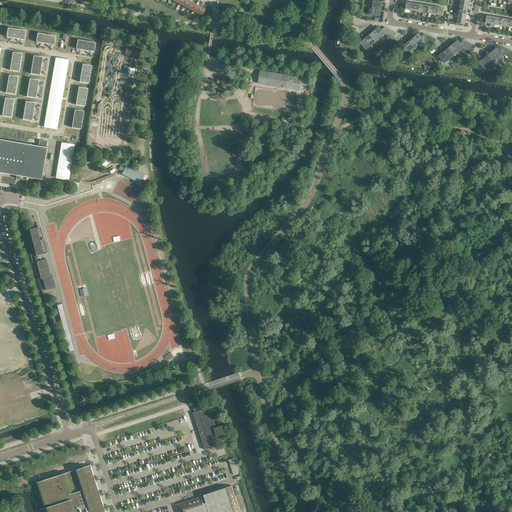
[(188,8),(191,2),(187,0),(186,0),(183,6),(188,8)]
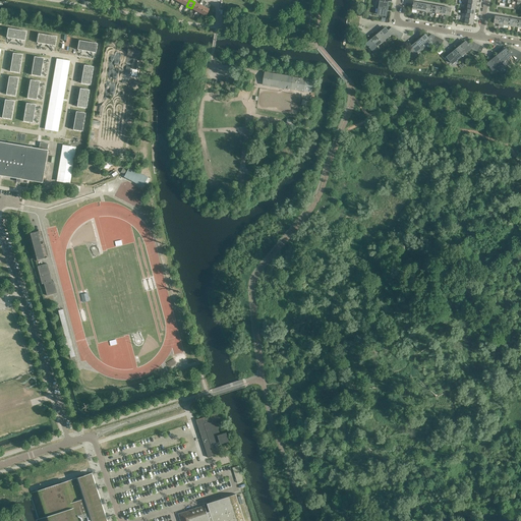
[(196,11),(199,4),(194,2),(191,8),(196,11)]
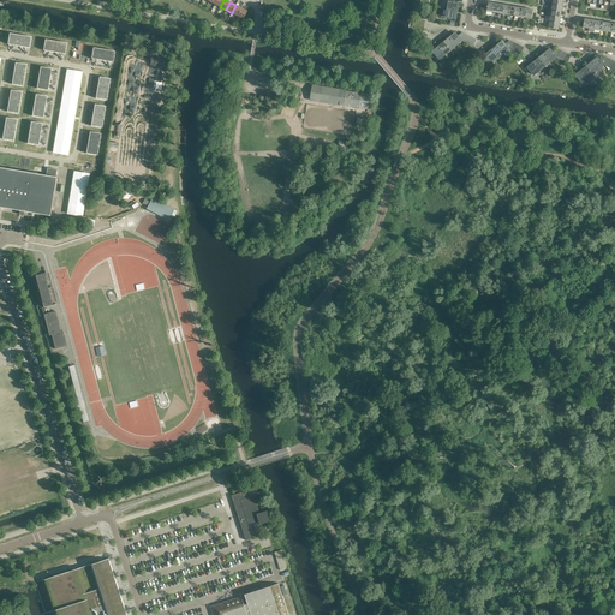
[(237,16),(242,9),(236,5),(232,13),(237,16)]
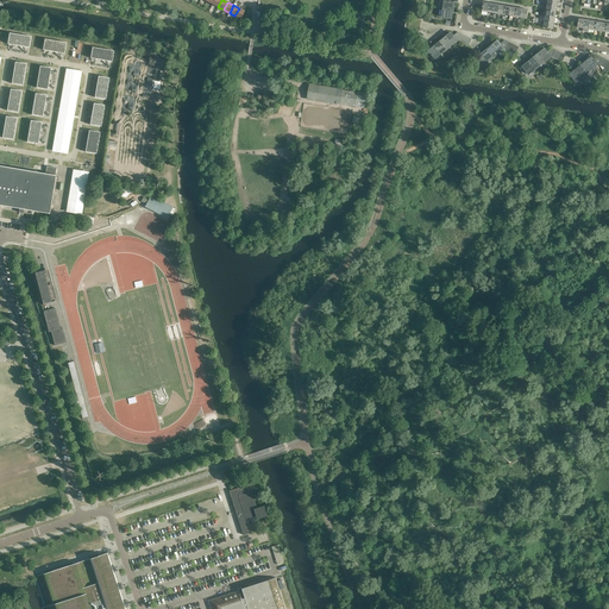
[(240,19),(244,11),(239,8),(234,16),(240,19)]
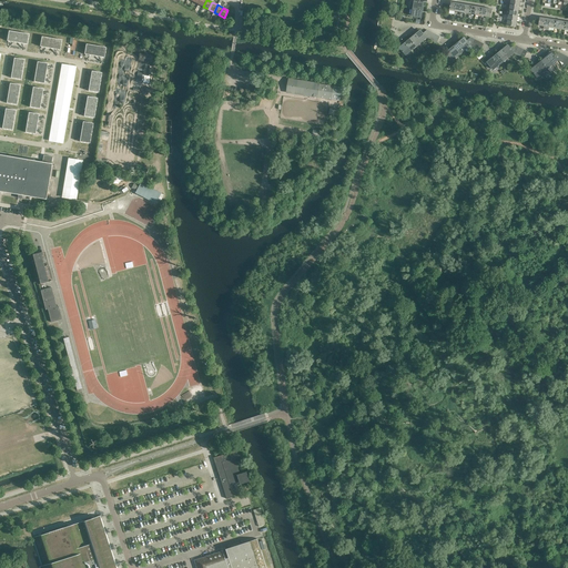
[(9,31),(7,41),(17,42),(19,32),(9,31)]
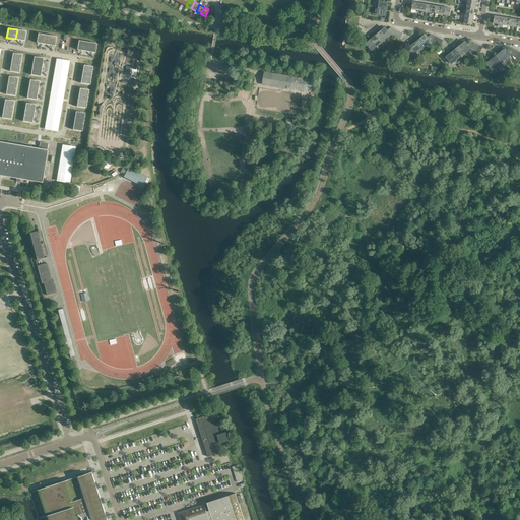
[(390,35),(387,31),(385,28),(381,33),(386,39),(390,35)]
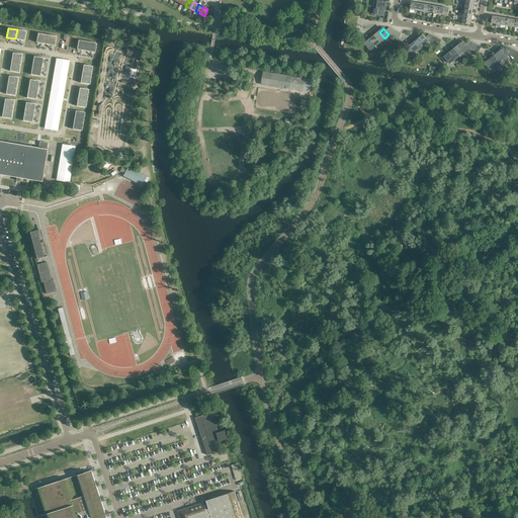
[(17,29),(15,38),(24,40),(26,31),(17,29)]
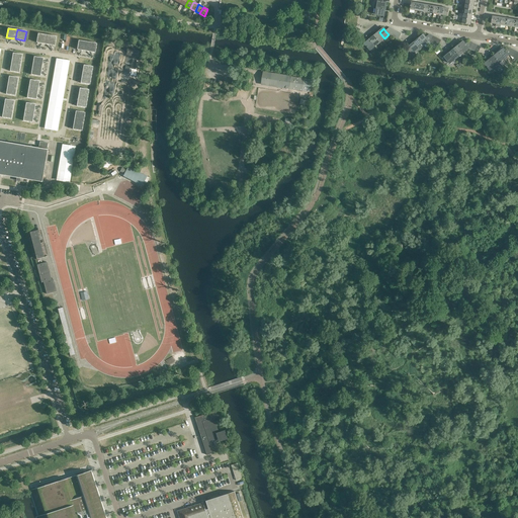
[(384,38),(379,32),(374,35),(379,42),(384,38)]
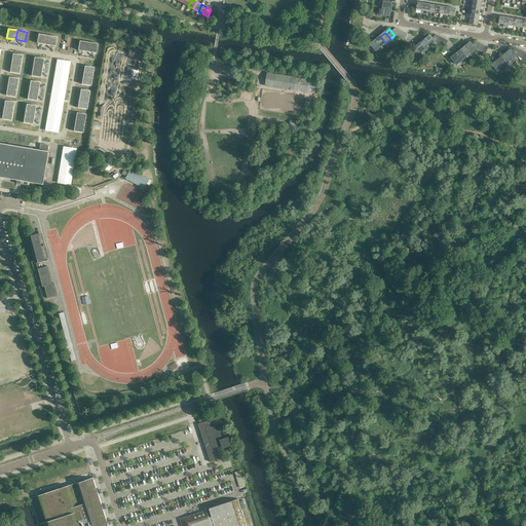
[(39,34),(37,43),(46,44),(47,35),(39,34)]
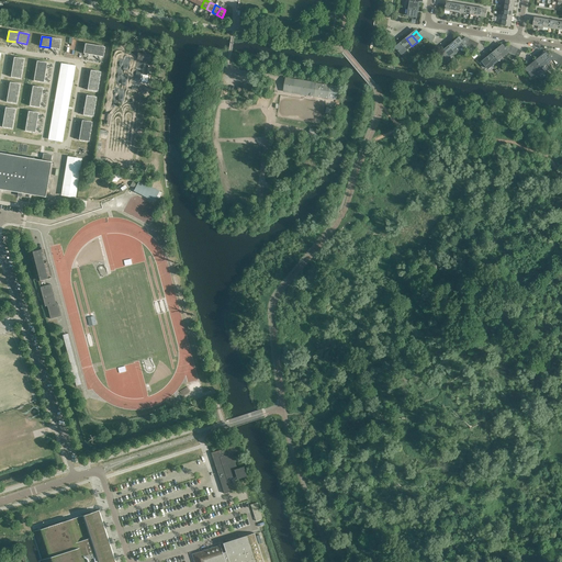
[(51,37),(49,47),(59,49),(60,40),(51,37)]
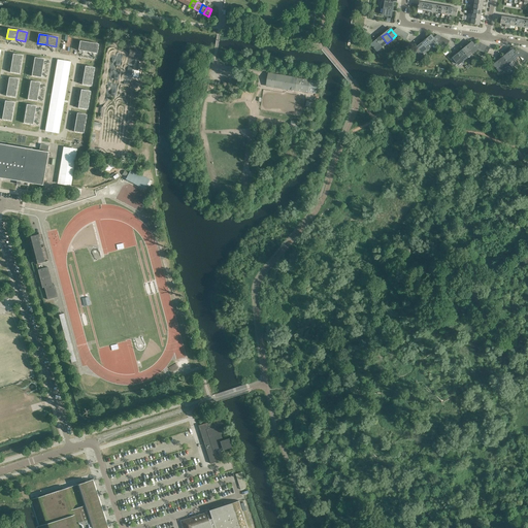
[(437,42),(434,38),(432,35),(427,39),(432,45),(437,42)]
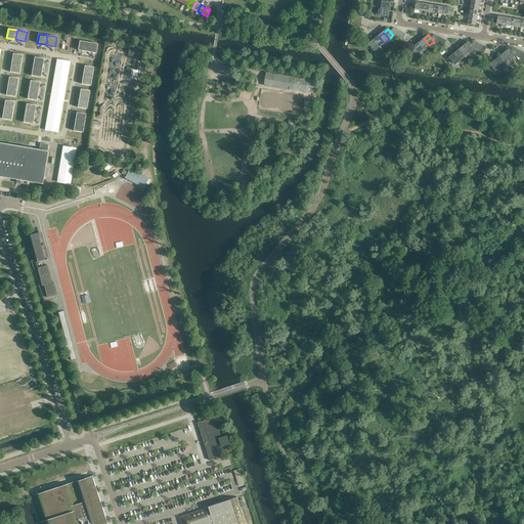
[(384,43),(379,36),(374,40),(379,46),(384,43)]
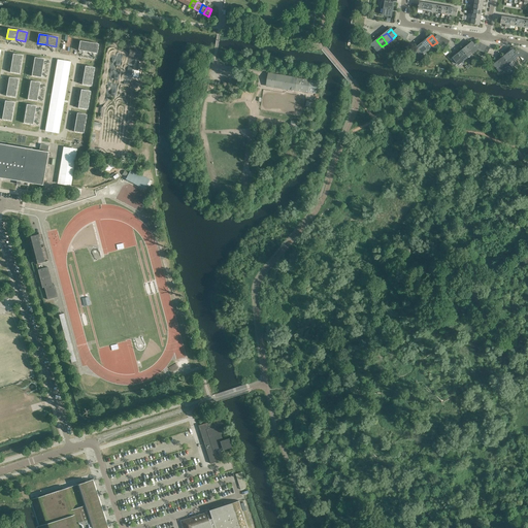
[(432,45),(427,39),(422,43),(427,50),(432,45)]
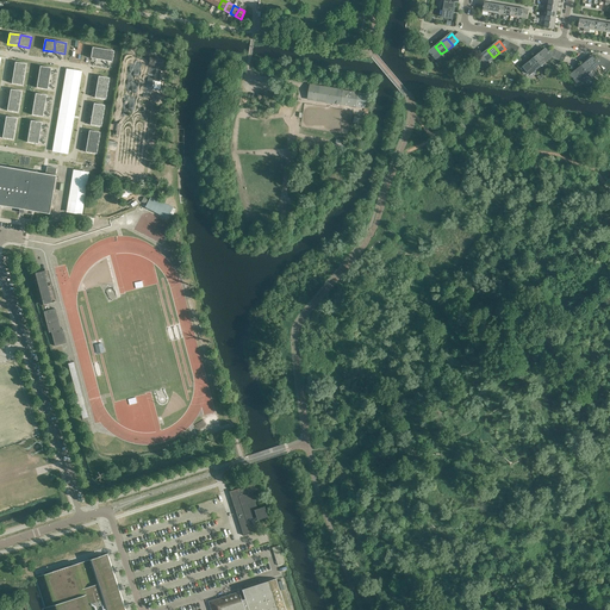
[(441,54),(435,47),(430,51),(436,58),(441,54)]
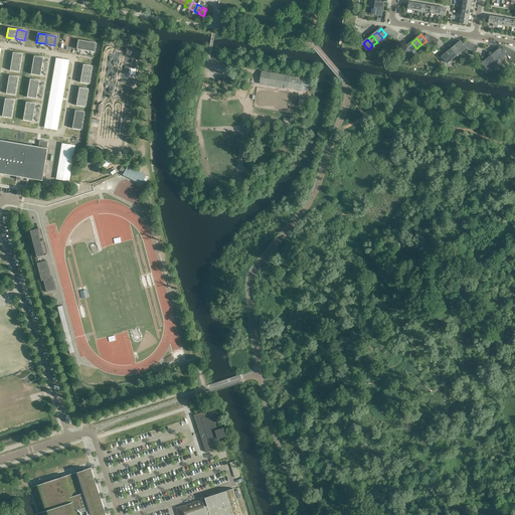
[(78,40),(76,49),(86,50),(87,41),(78,40)]
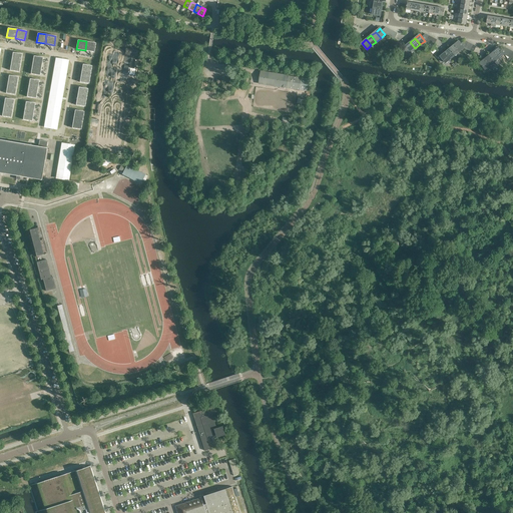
[(86,41),(85,50),(94,52),(95,43),(86,41)]
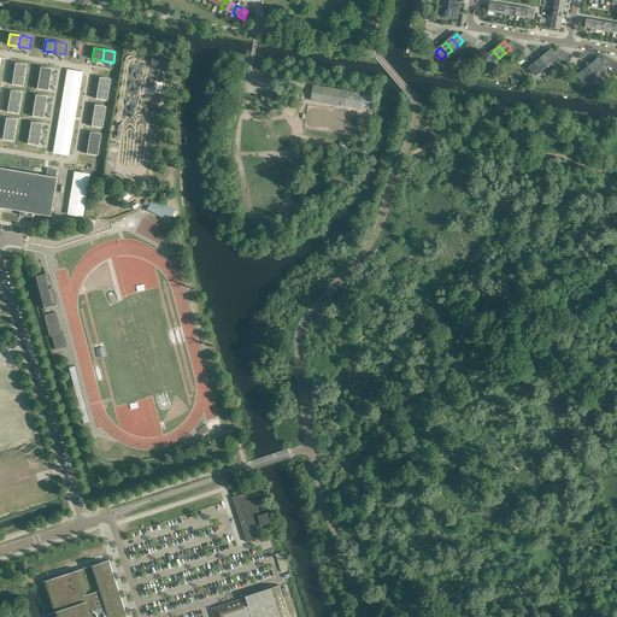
[(558,57),(554,53),(552,50),(546,54),(552,62),(558,57)]
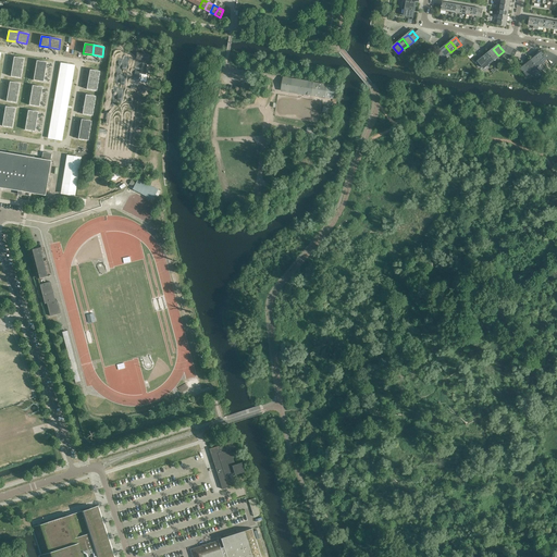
[(450,52),(445,46),(441,50),(446,57),(450,52)]
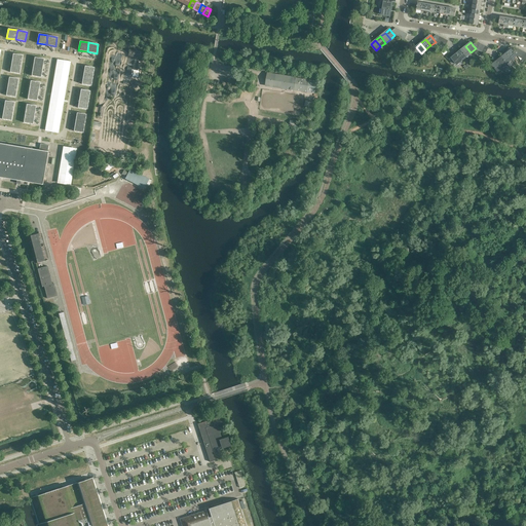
[(471,52),(465,46),(461,50),(466,57),(471,52)]
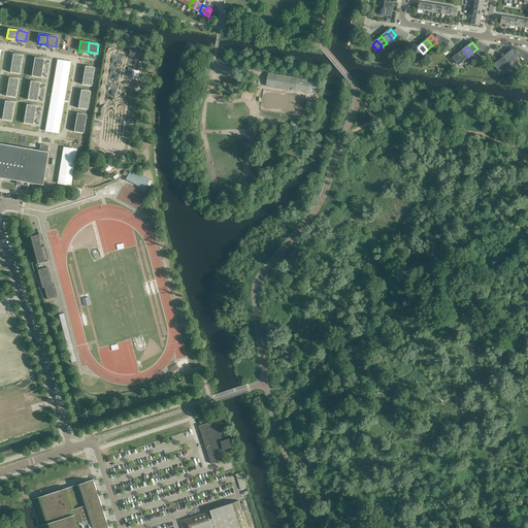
[(423,54),(418,47),(413,52),(418,58),(423,54)]
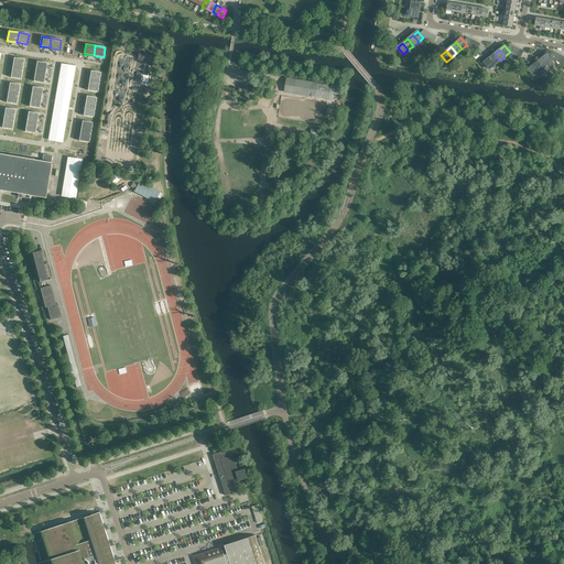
[(554,60),(551,56),(548,53),(543,57),(549,64),(554,60)]
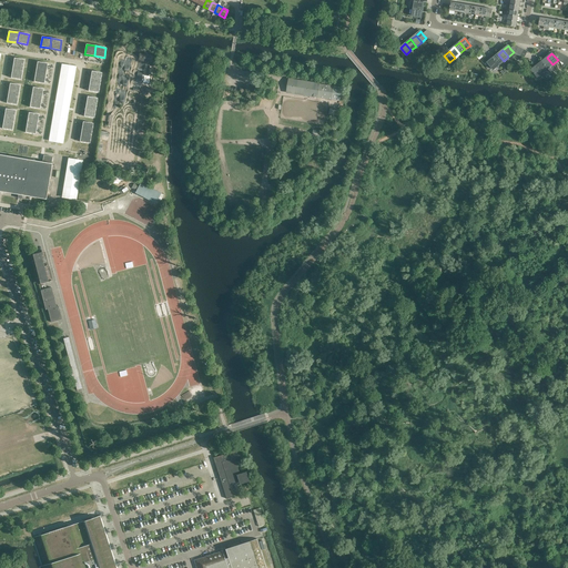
[(504,61),(498,54),(493,59),(498,66),(504,61)]
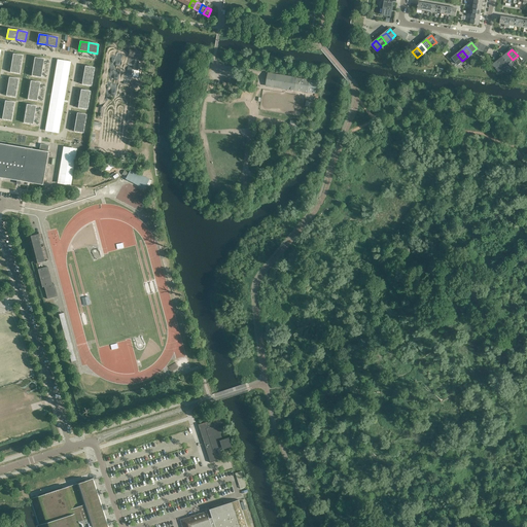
[(13,54),(11,63),(21,65),(23,56),(13,54)]
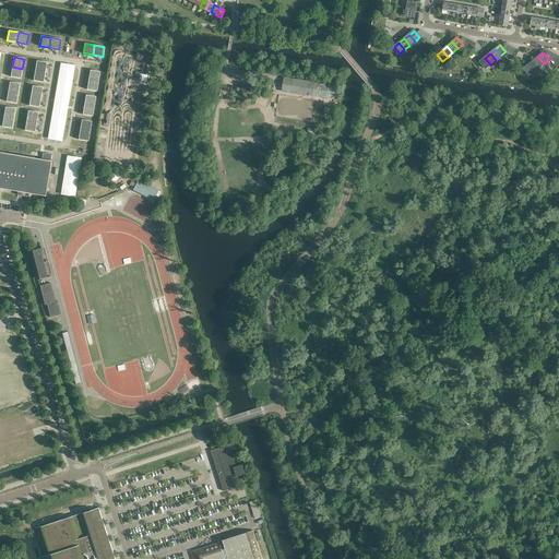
[(544,63),(538,57),(533,60),(538,68),(544,63)]
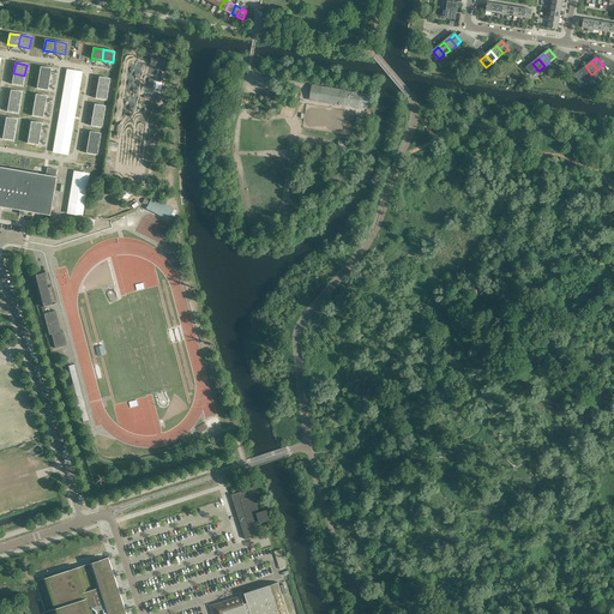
[(539,71),(533,64),(527,67),(534,76),(539,71)]
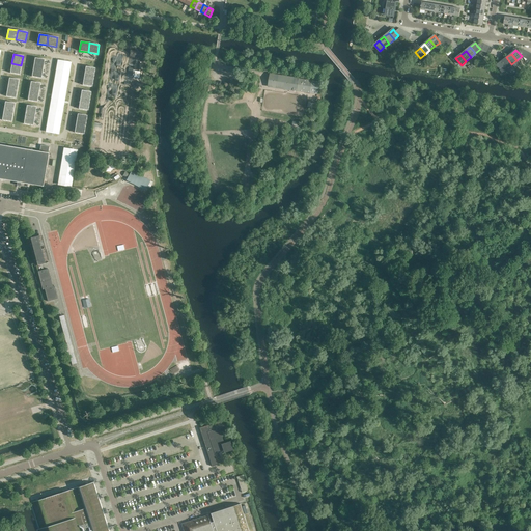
[(511,64),(506,57),(501,61),(507,67),(511,64)]
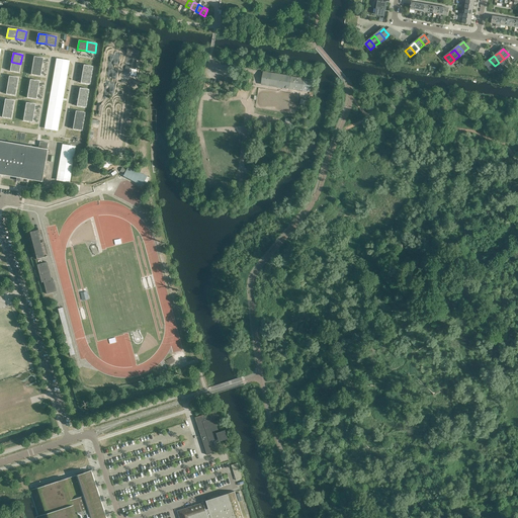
[(34,57),(32,65),(41,67),(44,58),(34,57)]
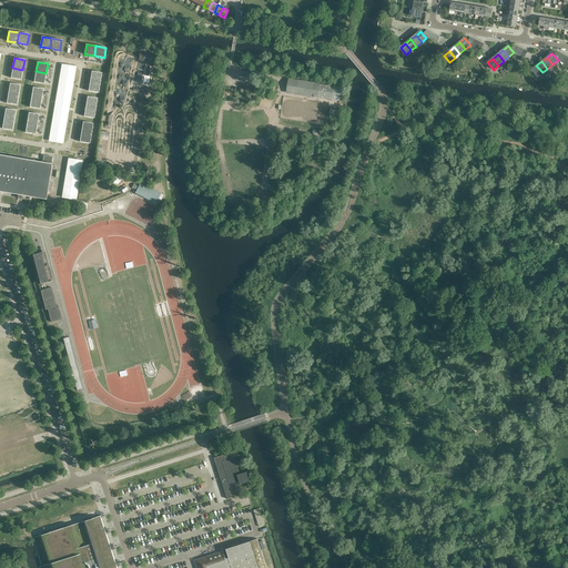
[(543,72),(536,66),(531,70),(537,77),(543,72)]
